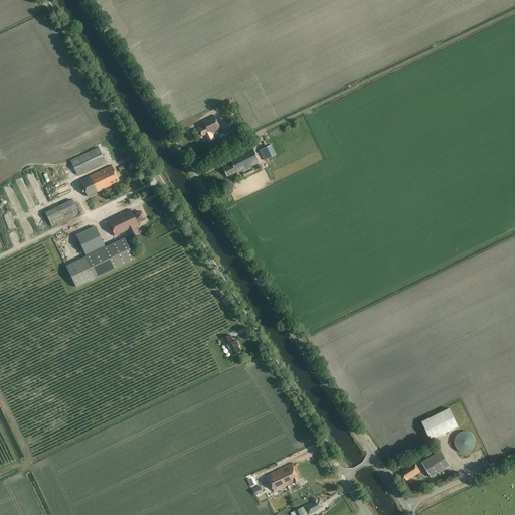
[(221,129),(214,116),(203,122),(204,126),(198,129),(202,136),(205,135),(209,142),(214,139),(211,133),(221,129)]
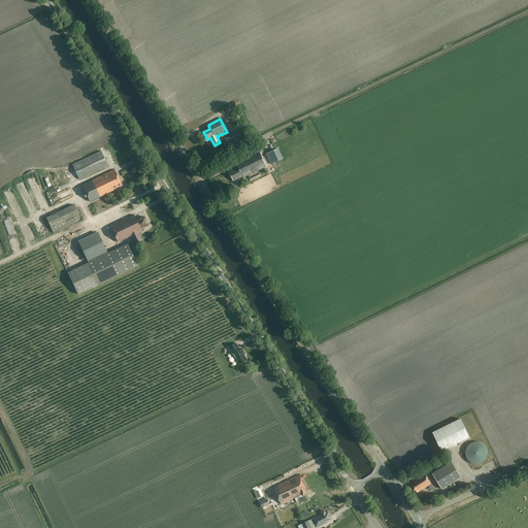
[(242,141),(238,134),(227,139),(231,147),(242,141)]
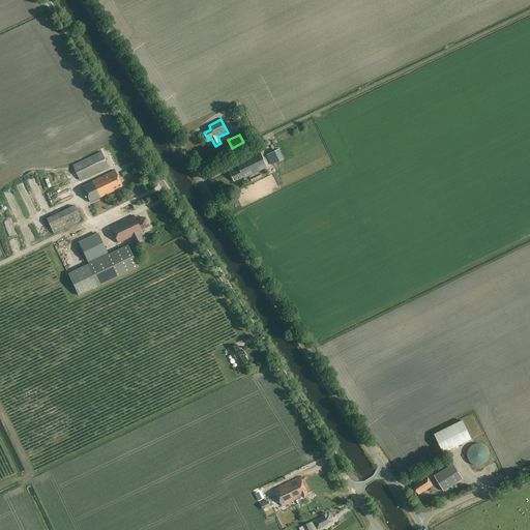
[(284,159),(278,149),(267,155),(272,165),(284,159)]
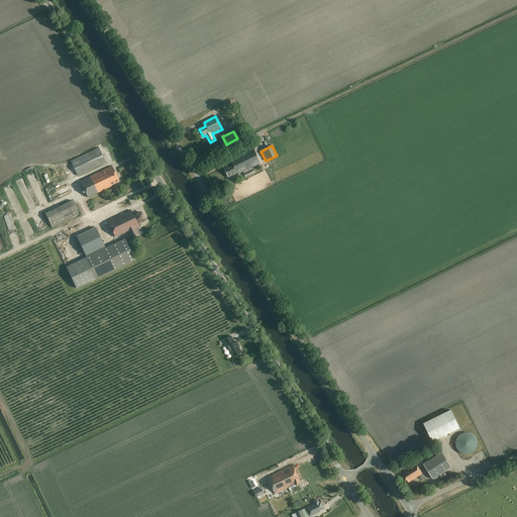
[(106,163),(99,148),(71,162),(78,176),(106,163)]
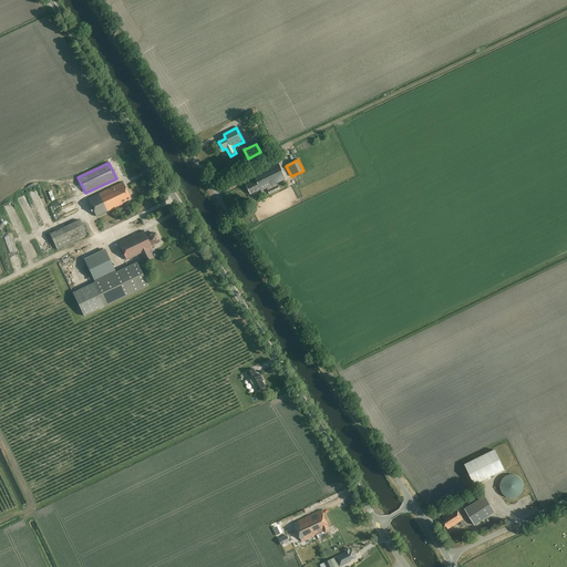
[(247,185),(248,187),(282,171),(279,163),(254,175),(257,181),(247,185)]
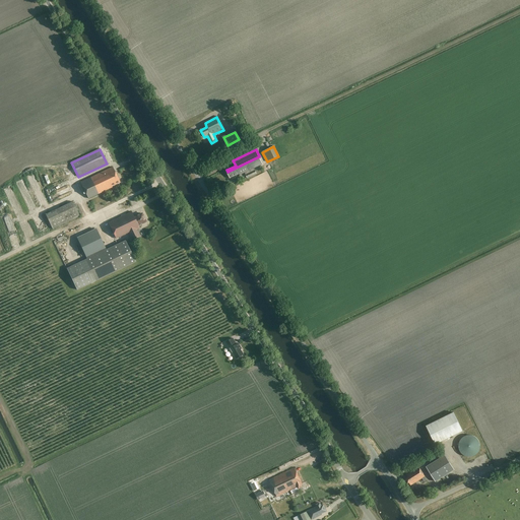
[(259,156),(228,172),(231,178),(239,174),(240,175),(262,164),(259,156)]
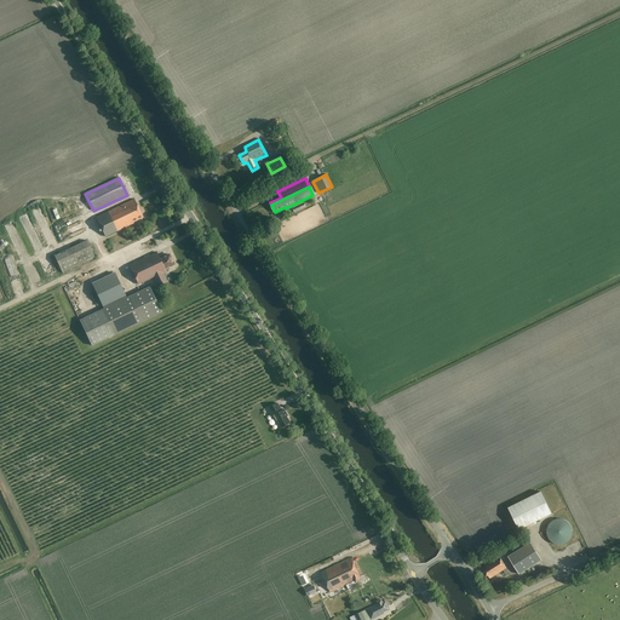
[(143,218),(135,200),(96,218),(105,237),(133,223),(143,218)]
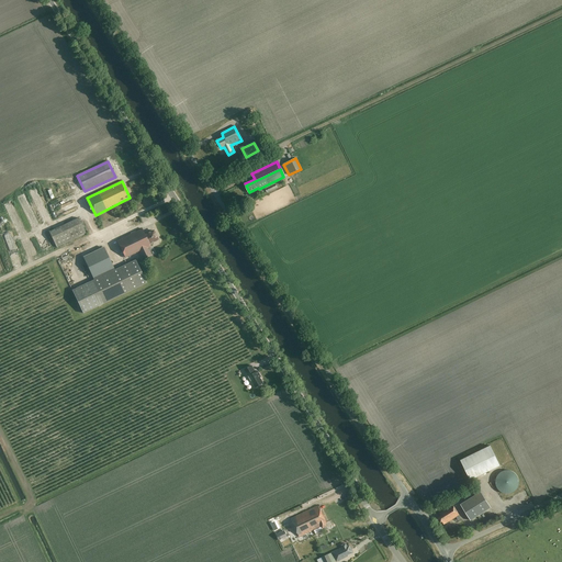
[(86,234),(78,218),(49,232),(56,247),(86,234)]
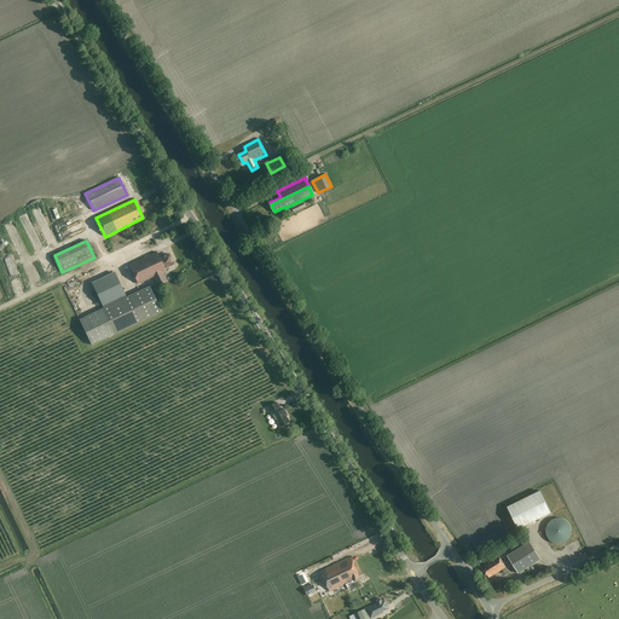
[(160,259),(156,252),(128,265),(138,284),(152,277),(157,285),(167,282),(163,273),(163,272),(166,271),(165,268),(173,264),(169,254),(160,259)]
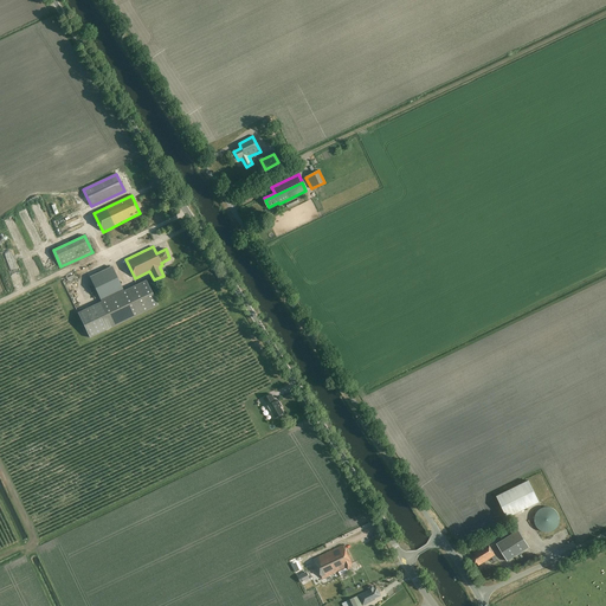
[(85,279),(96,301),(117,290),(107,269),(85,279)]
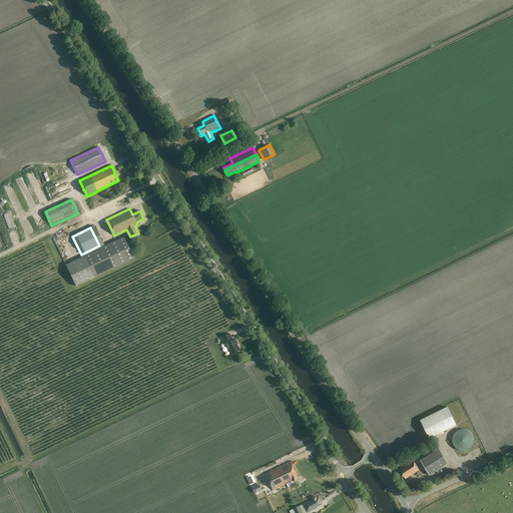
[(133,259),(123,237),(66,265),(76,286),(133,259)]
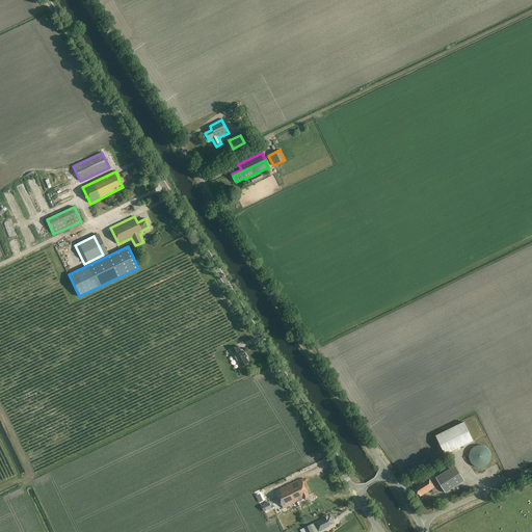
[(238,346),(231,350),(233,354),(234,354),(235,356),(241,367),(249,363),(246,357),(247,356),(243,351),(241,352),(240,351),(241,350),(238,346)]
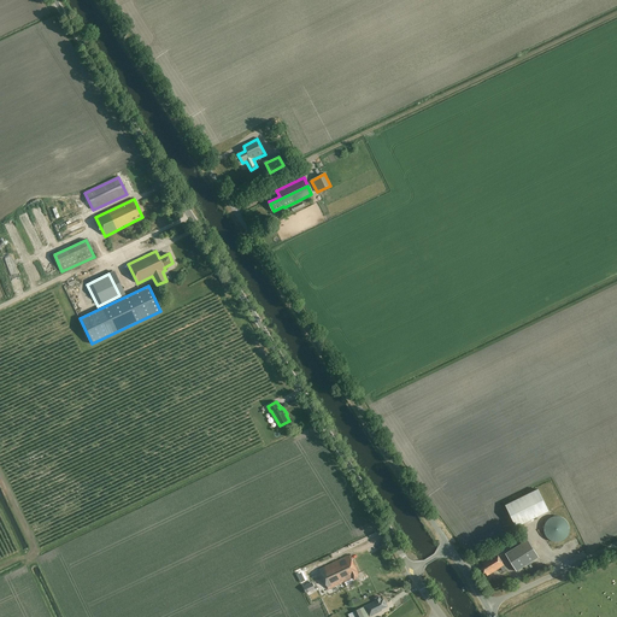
[(548,511),(538,489),(505,506),(516,528),(548,511)]
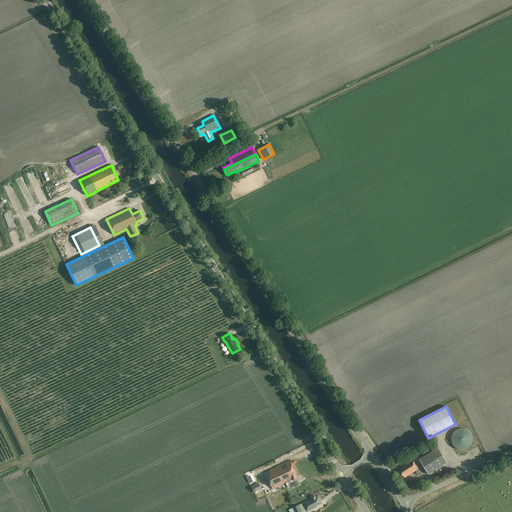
[(473,440),(473,439),(473,438),(472,437),(472,436),(472,435),(471,434),(471,433),(470,432),(469,432),(469,431),(468,430),(467,430),(466,429),(465,429),(464,429),(463,428),(462,428),(461,428),(460,429),(459,429),(458,429),(457,429),(456,430),(455,431),(454,432),(453,432),(453,433),(452,434),(452,435),(452,436),(451,436),(451,437),(451,438),(451,439),(451,440),(451,441),(451,442),(452,443),(452,444),(452,445),(453,445),(453,446),(454,447),(455,448),(456,448),(456,449),(457,449),(458,449),(459,450),(460,450),(461,450),(462,450),(463,450),(464,450),(465,450),(465,449),(466,449),(467,449),(468,448),(469,448),(469,447),(470,446),(471,445),(472,444),(472,443),(472,442),(472,441),(473,440)]
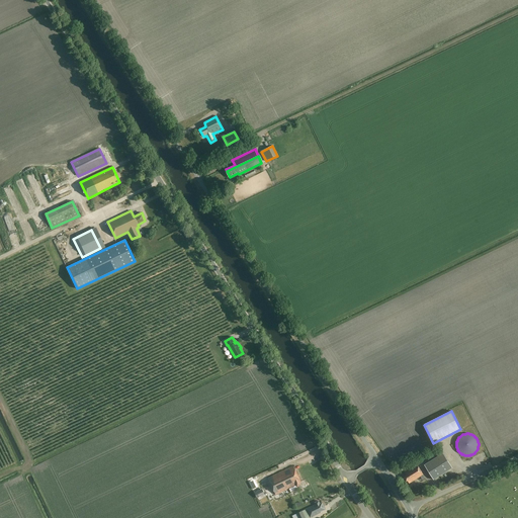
[(424,465),(434,480),(452,467),(451,466),(452,465),(443,451),(424,463),(425,464),(424,465)]
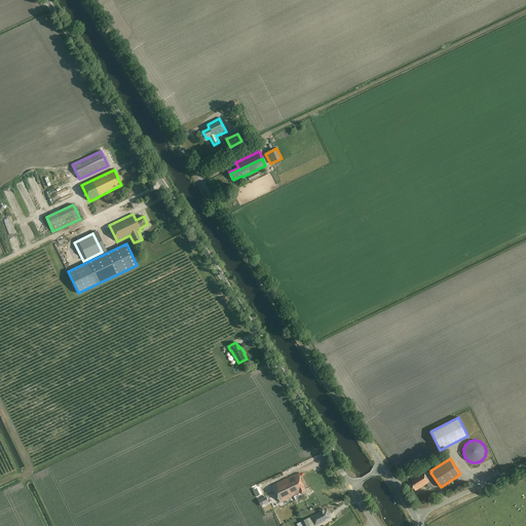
[(429,482),(423,472),(410,480),(412,483),(410,485),(413,489),(414,488),(416,491),(429,482)]
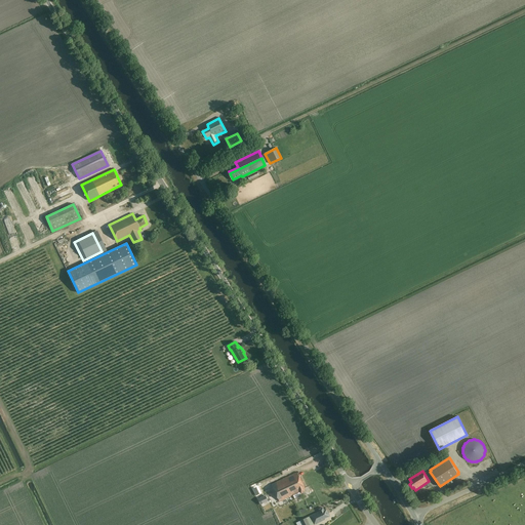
[(305,487),(297,473),(272,485),(279,501),(300,491),(301,493),(306,491),(304,487),(305,487)]
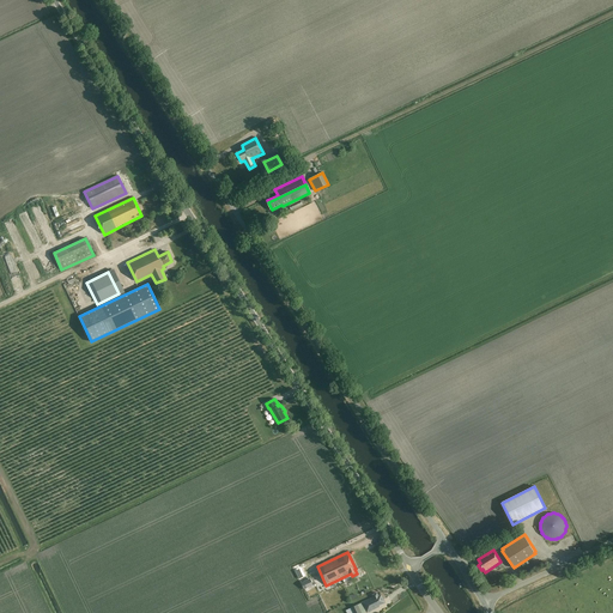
[(378,596),(377,593),(372,595),(374,598),(362,602),(366,612),(380,607),(378,606),(384,602),(383,600),(381,595),(378,596)]
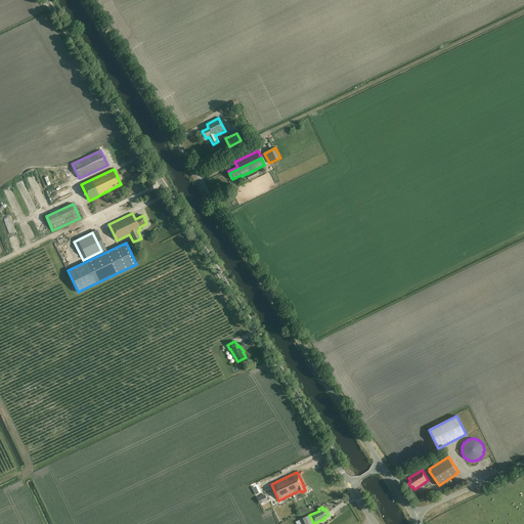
All buildings are outlined.
